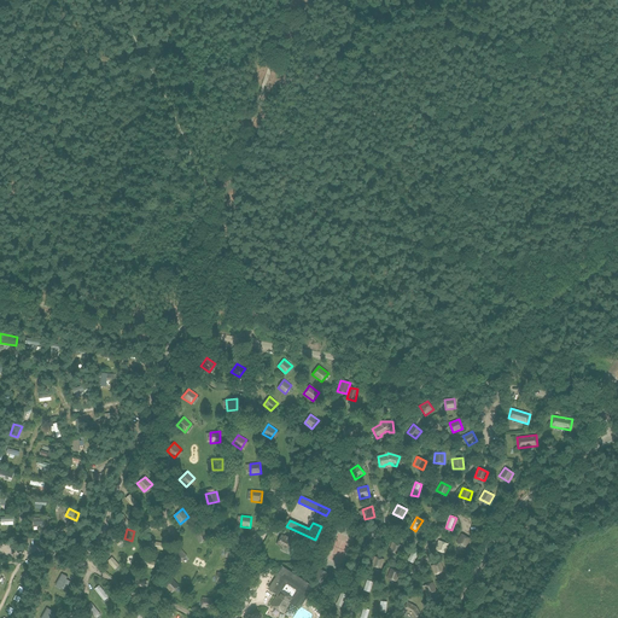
[(204,530),(194,535),(199,543),(209,538),(204,530)]
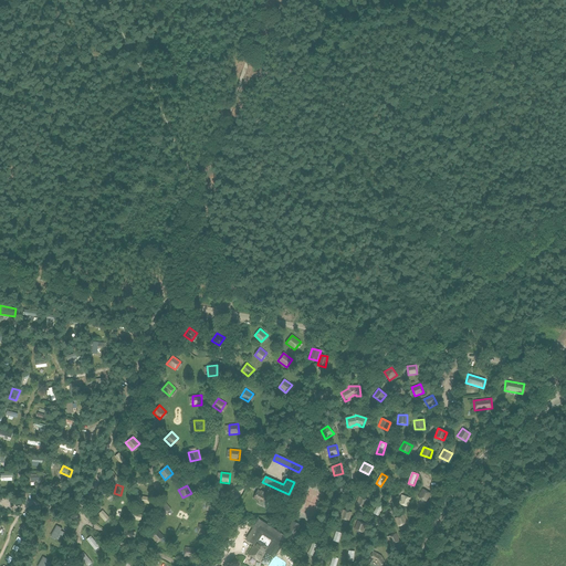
[(107,489),(102,492),(108,500),(113,496),(107,489)]
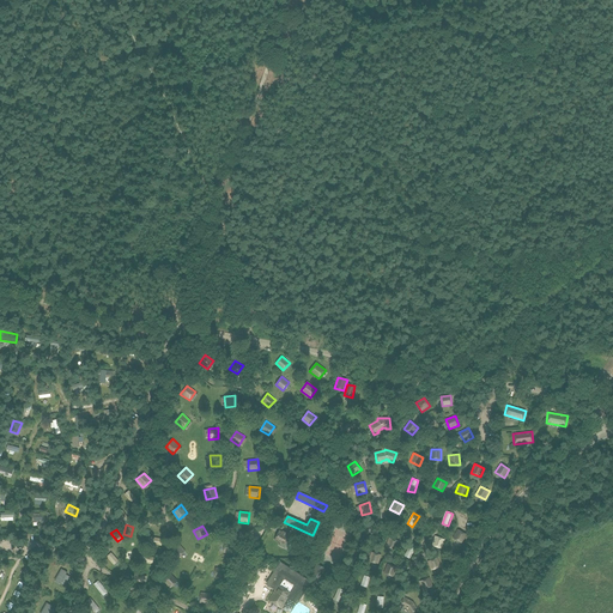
[(462,544),(467,534),(457,529),(453,538),(462,544)]
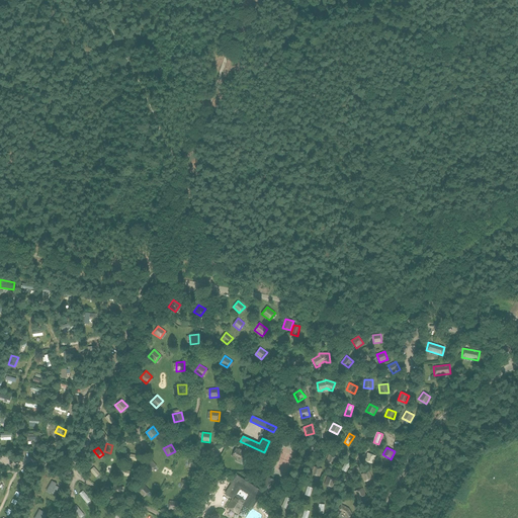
[(243,450),(243,451),(239,449),(239,450),(236,449),(233,456),(237,458),(236,461),(241,463),(244,458),(242,457),(245,451),(243,450)]
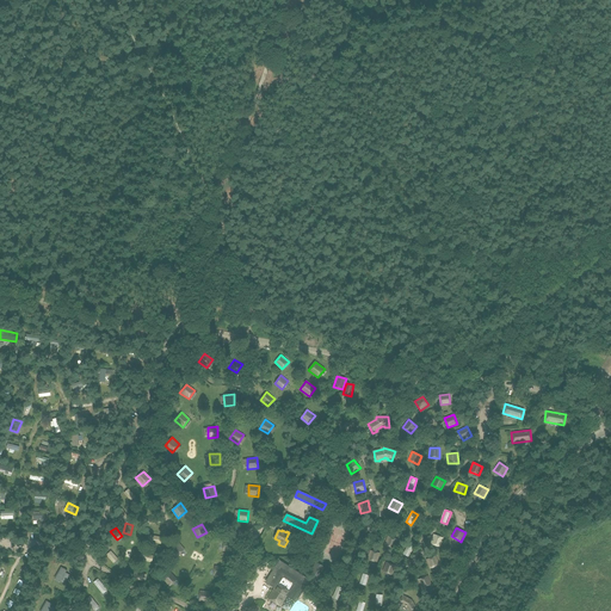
[(440,547),(443,538),(434,535),(431,544),(440,547)]
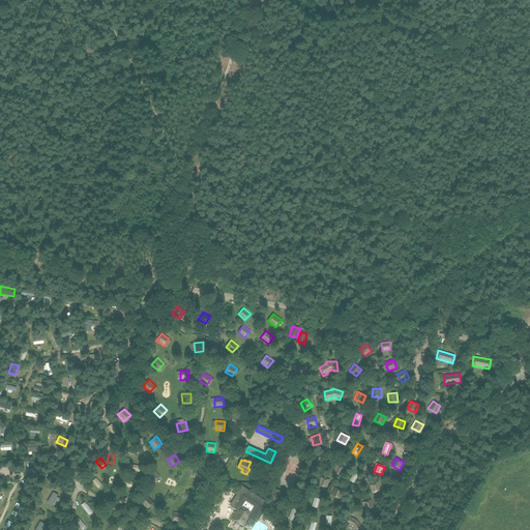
[(333,473),(342,476),(345,468),(335,466),(333,473)]
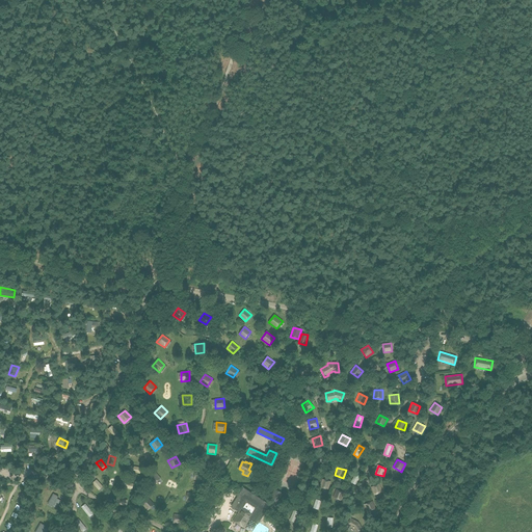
[(194,471),(193,480),(203,480),(203,471),(194,471)]
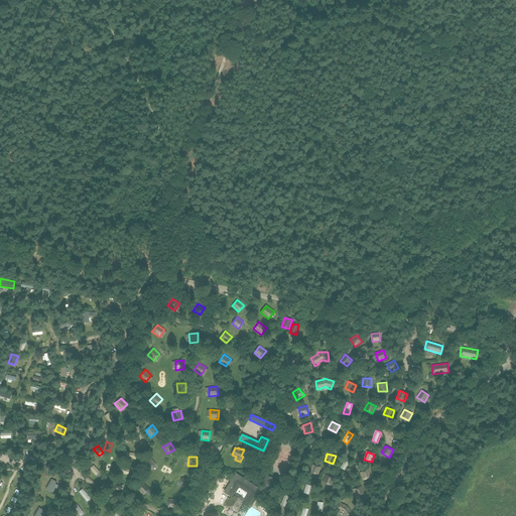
[(156,464),(151,458),(144,464),(149,470),(156,464)]
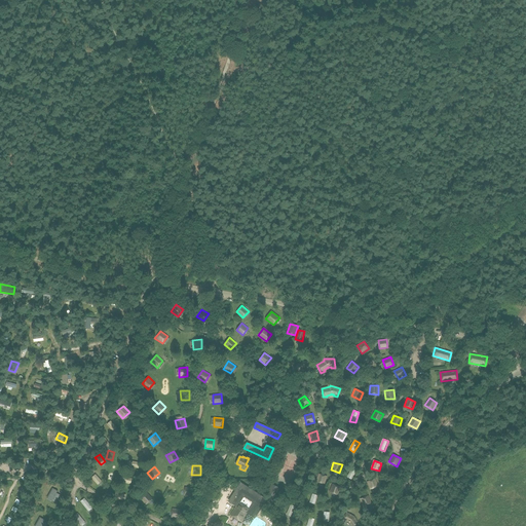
[(351,471),(347,477),(352,480),(357,474),(351,471)]
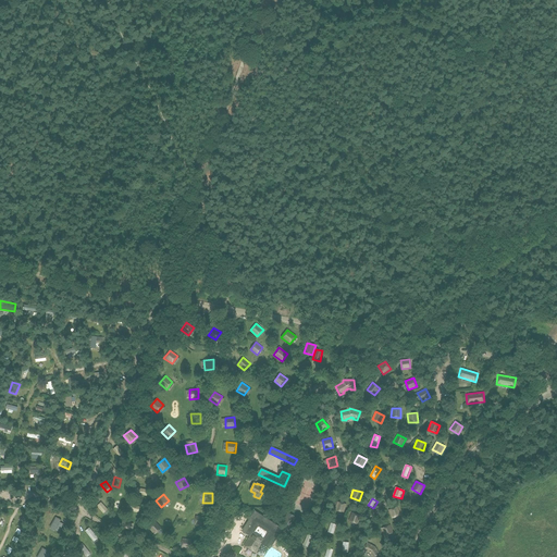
[(101,502),(97,506),(103,514),(108,509),(101,502)]
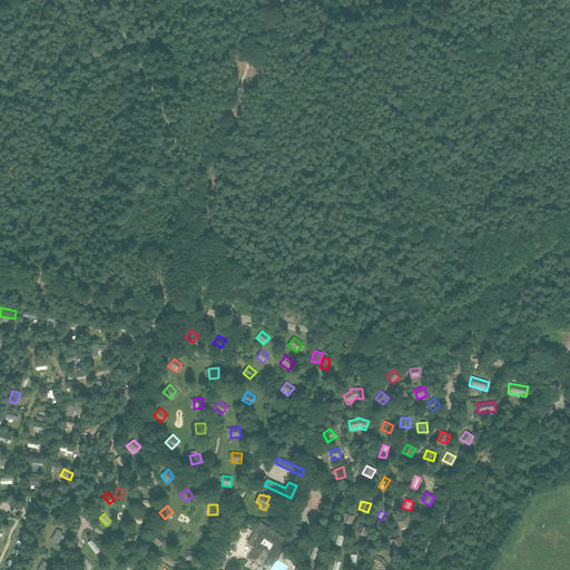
[(352,524),(354,516),(345,513),(342,522),(352,524)]
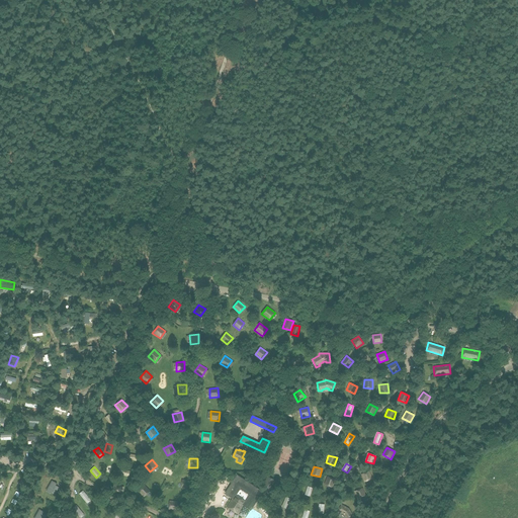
[(118,468),(117,475),(128,477),(130,470),(118,468)]
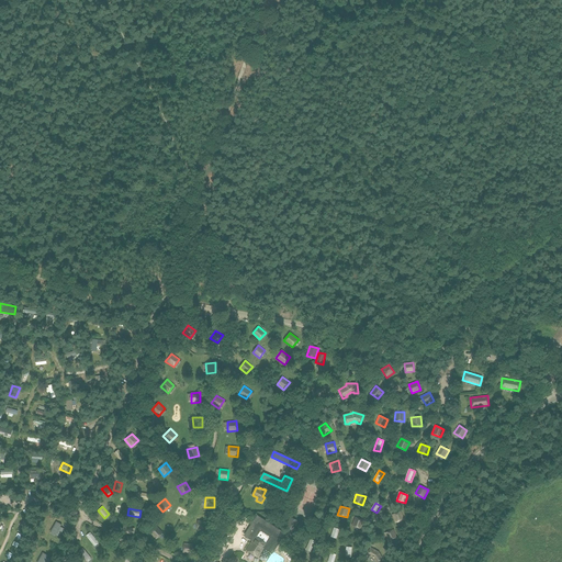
[(401,512),(392,515),(395,524),(404,520),(401,512)]
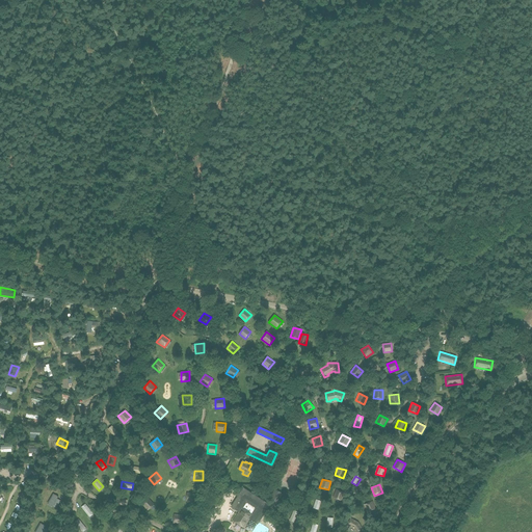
[(336,489),(333,498),(341,501),(344,493),(336,489)]
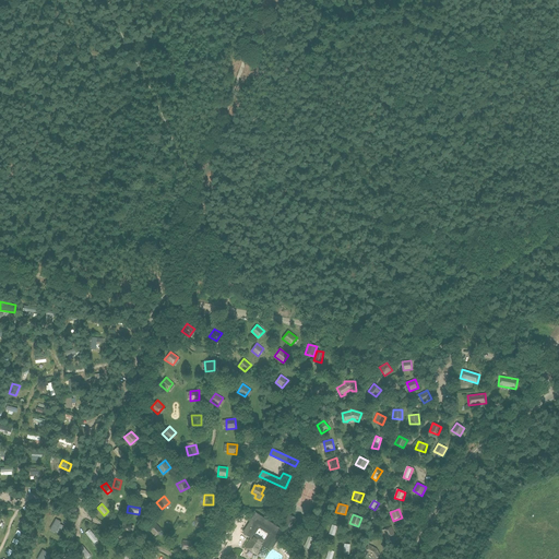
[(280,532),(256,516),(245,535),(249,537),(251,538),(246,547),(257,555),(262,545),(264,546),(263,547),(269,549),(280,532)]
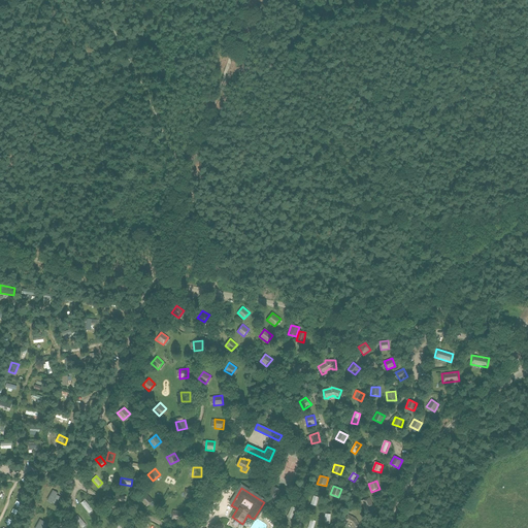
[(194,490),(185,489),(185,498),(193,499),(194,490)]
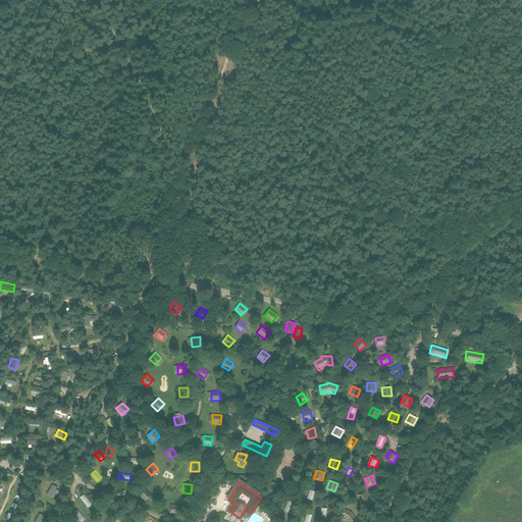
[(277,484),(272,483),(267,497),(273,498),(277,484)]
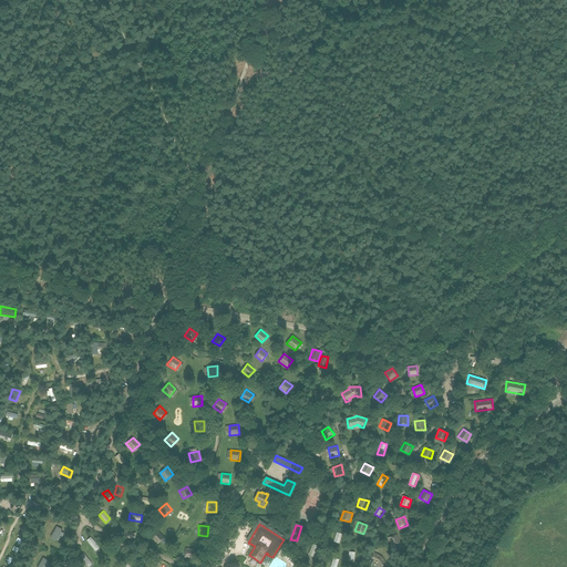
[(62,529),(57,526),(51,537),(60,542),(64,534),(61,532),(62,529)]
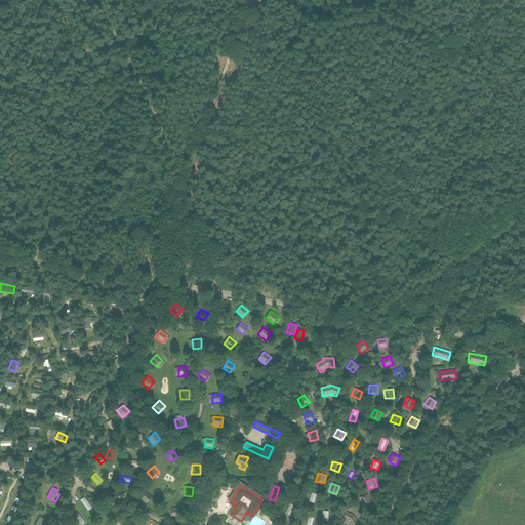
[(153,497),(147,491),(139,497),(145,503),(153,497)]
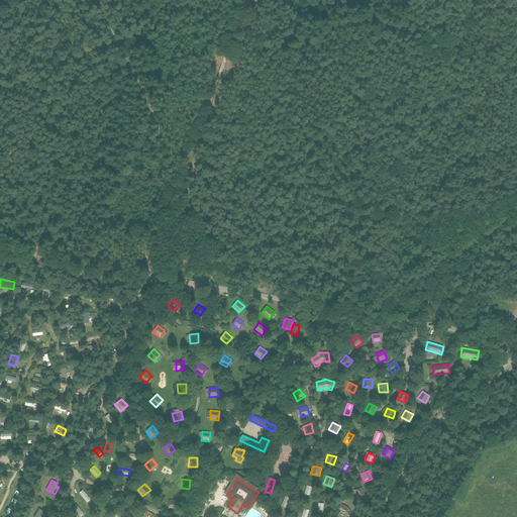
[(83,489),(89,497),(92,494),(86,486),(83,489)]
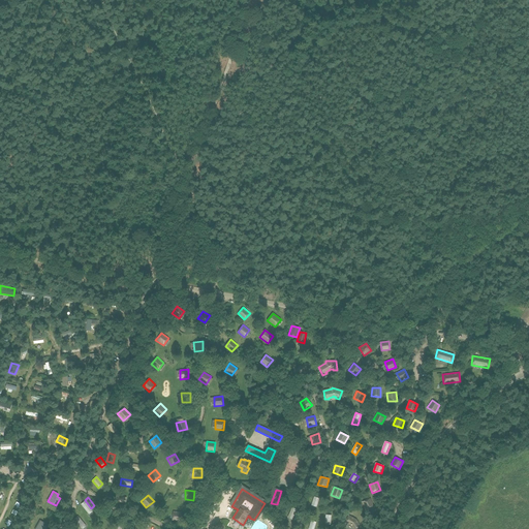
[(374,506),(371,499),(363,501),(365,509),(374,506)]
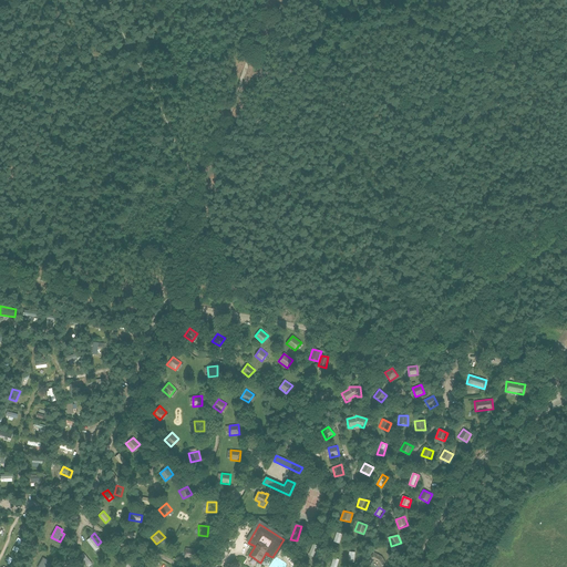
[(91,536),(86,540),(94,549),(99,546),(91,536)]
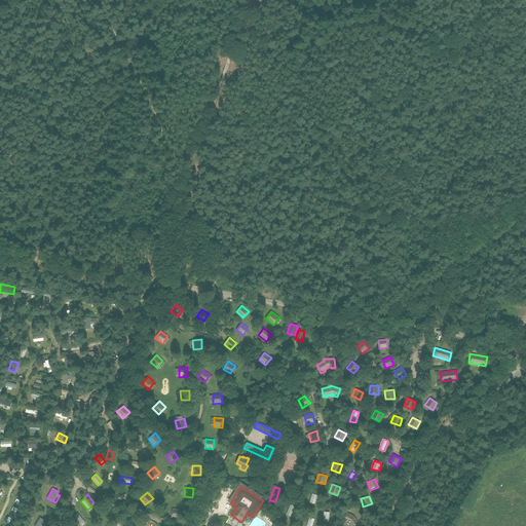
[(291,504),(287,513),(292,515),(296,506),(291,504)]
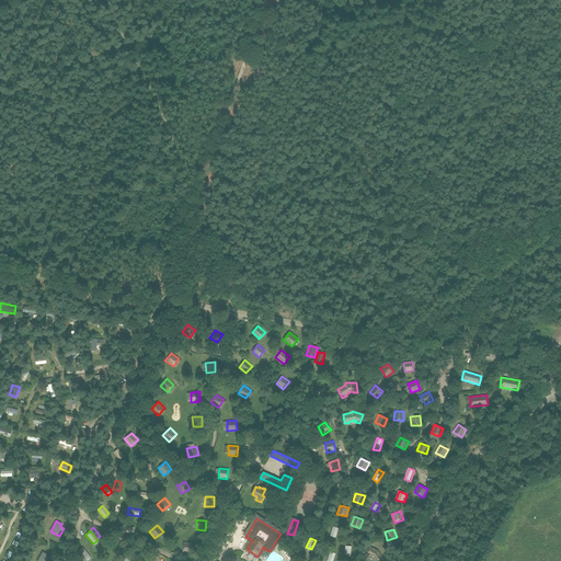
[(82,546),(91,557),(95,553),(87,542),(82,546)]
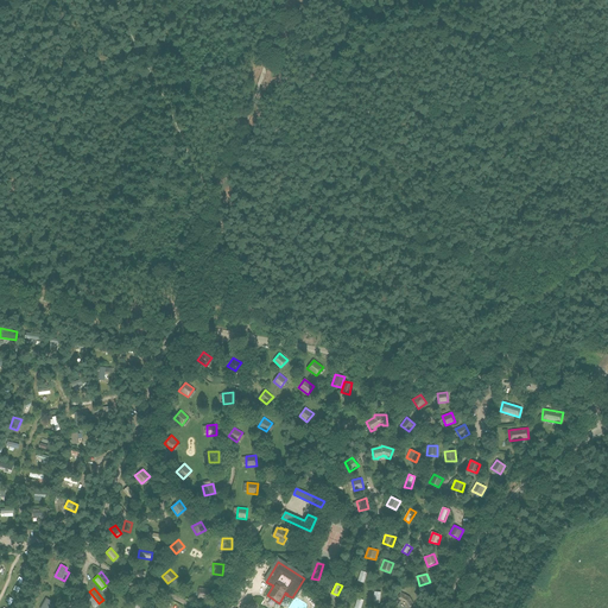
[(208,599),(209,589),(198,588),(197,599),(208,599)]
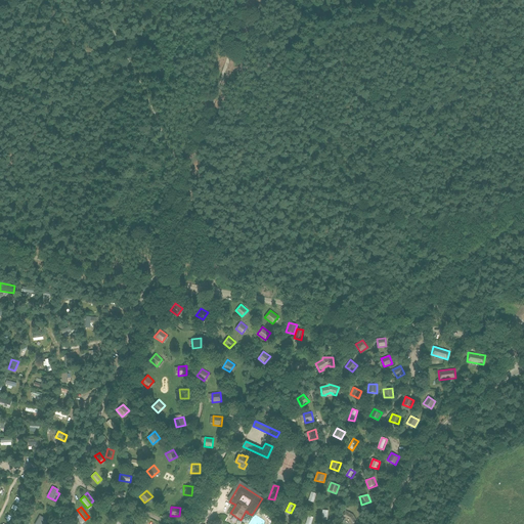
[(357,520),(361,514),(350,507),(346,513),(357,520)]
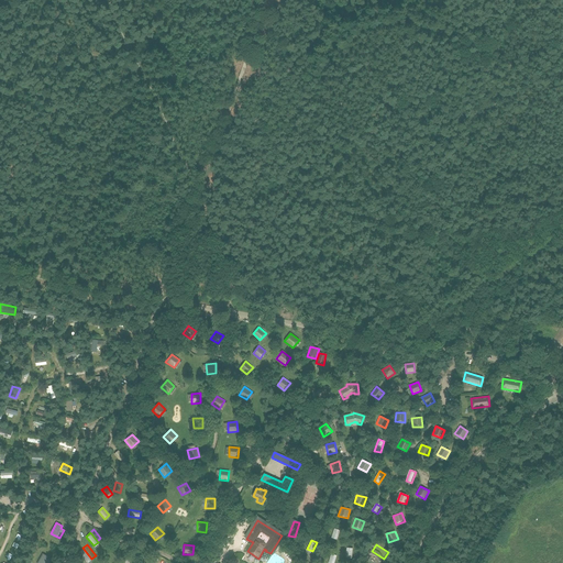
[(84,549),(79,553),(87,562),(90,558),(84,549)]
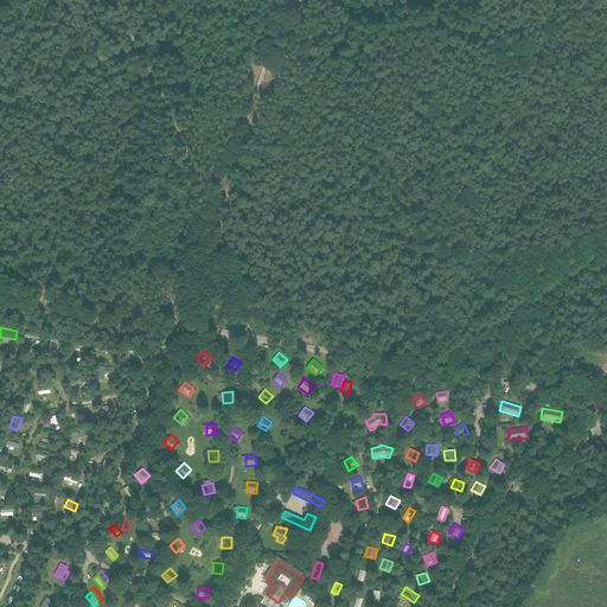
[(407,599),(398,594),(396,599),(402,602),(403,602),(406,606),(410,606),(411,606),(407,599)]
